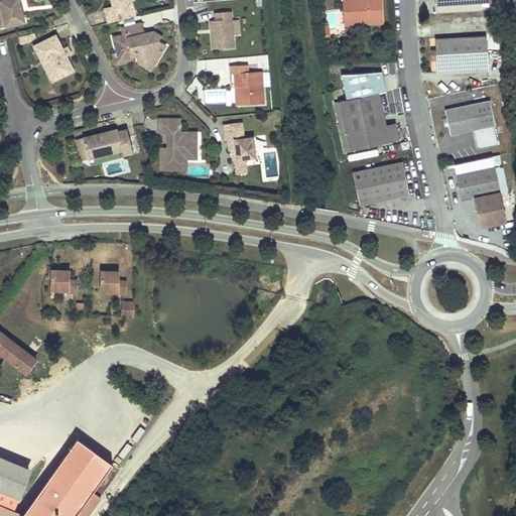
[(0,0),(0,5),(5,27),(25,22),(19,0),(0,0)]
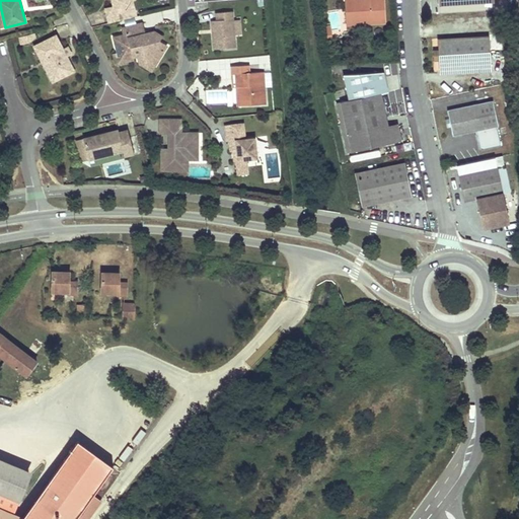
[(110,0),(113,6),(105,8),(109,23),(128,19),(126,12),(125,7),(129,0),(131,0),(110,0)]
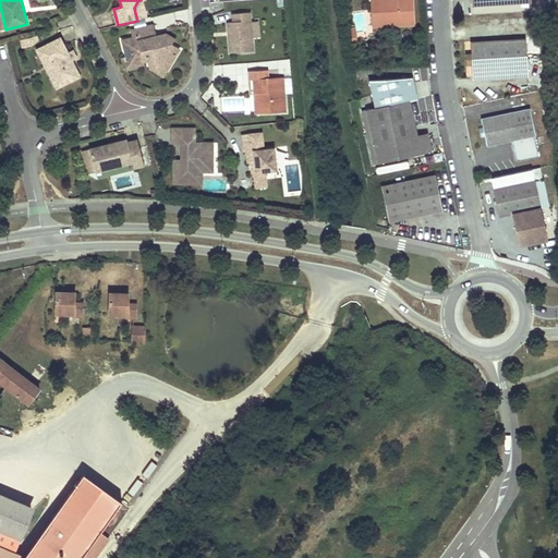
[(145,10),(142,0),(141,0),(138,0),(134,8),(135,13),(145,10)]
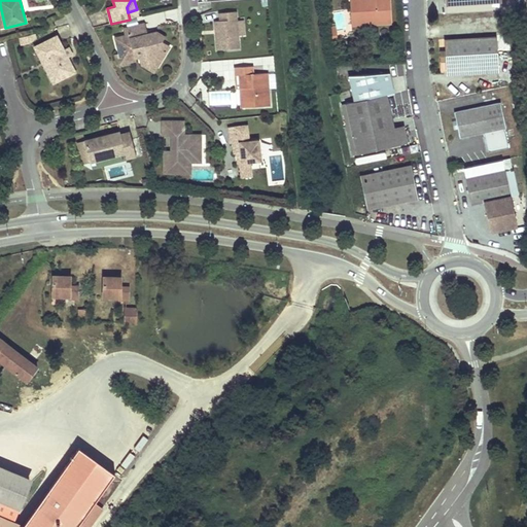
[(349,0),(350,21),(362,20),(370,25),(391,24),(389,0),(365,0),(366,2),(359,2),(359,0),(349,0)]
